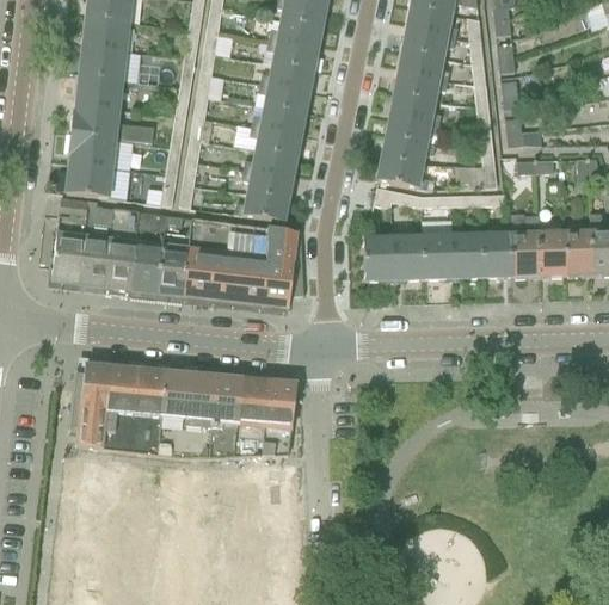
[(88,0),(87,18),(128,23),(130,0),(88,0)]
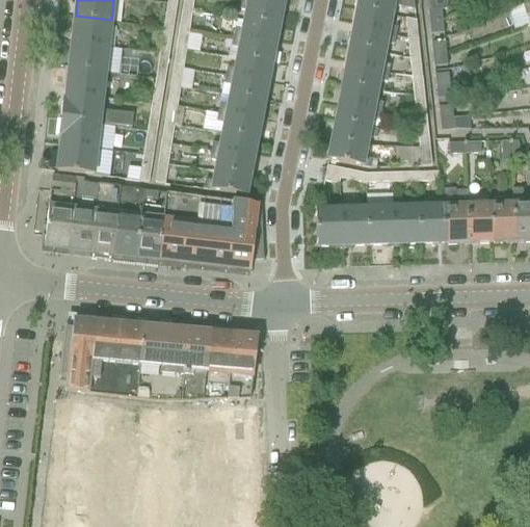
[(184,0),(183,8),(192,10),(193,0),(184,0)]
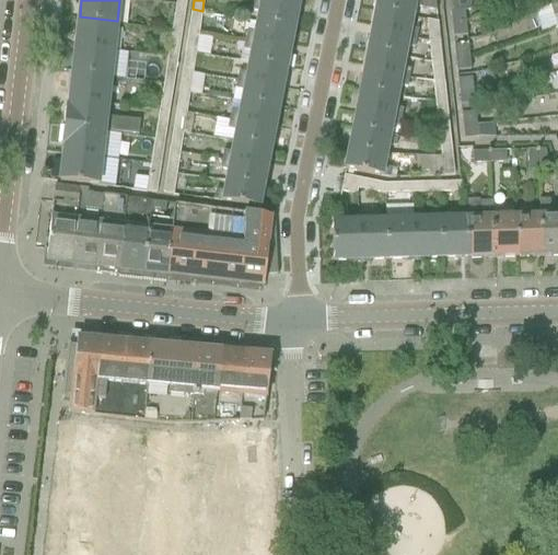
[(259,9),(257,21),(292,27),(297,8),(253,0),(251,8),(259,9)]
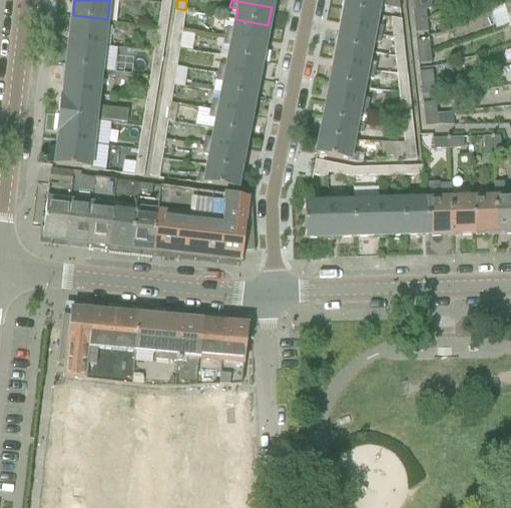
[(346,0),(345,7),(377,13),(379,4),(379,2),(400,7),(399,0),(346,0)]
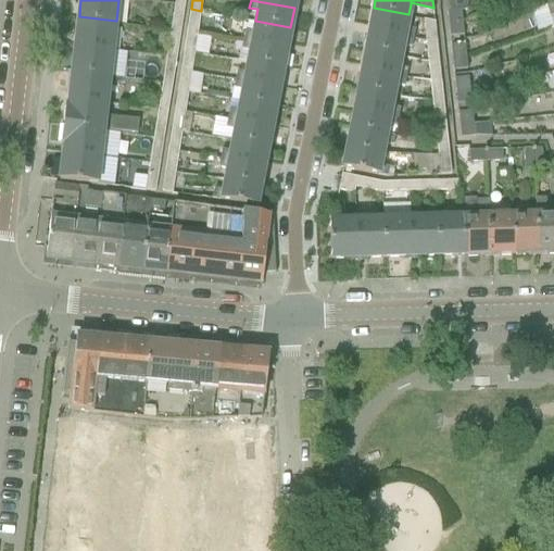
[(175,1),(171,27),(181,28),(186,2),(175,1)]
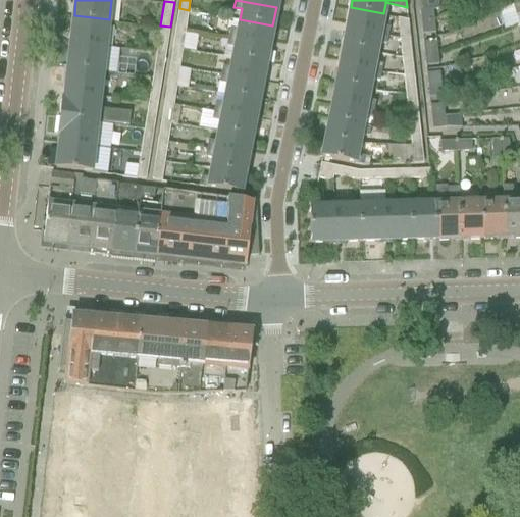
[(433,6),(420,7),(422,18),(434,17),(433,6)]
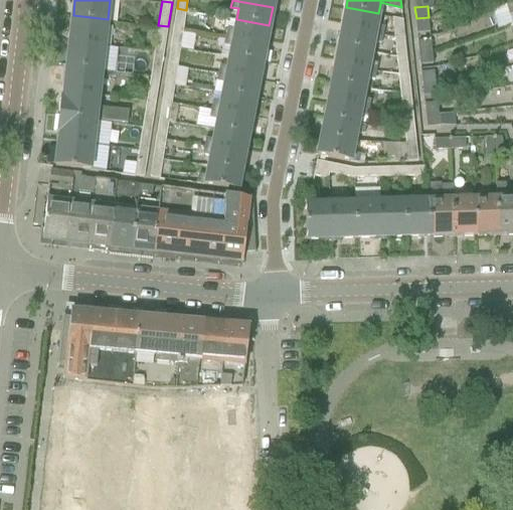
[(346,7),(343,25),(383,33),(385,23),(376,22),(378,13),(346,7)]
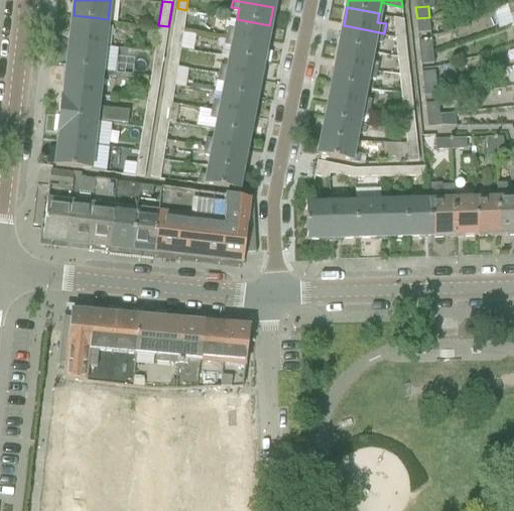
[(177,8),(174,26),(184,28),(186,10),(177,8)]
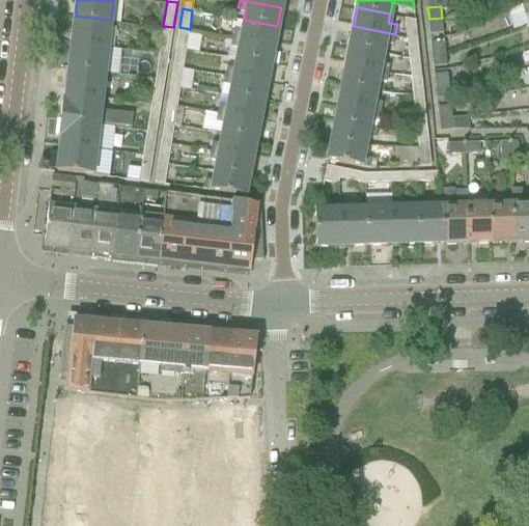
[(76,16),(73,42),(108,46),(111,20),(76,16)]
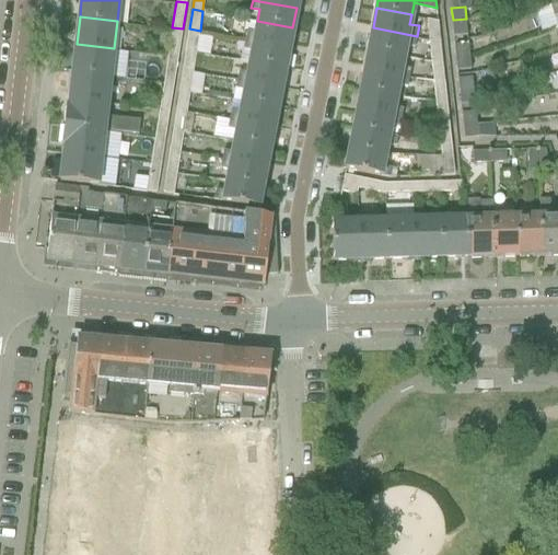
[(439,20),(427,18),(430,38),(441,41),(439,20)]
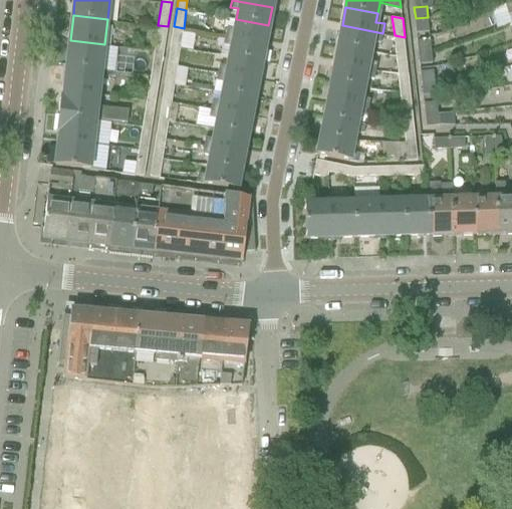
[(428,17),(416,18),(417,30),(430,28),(428,17)]
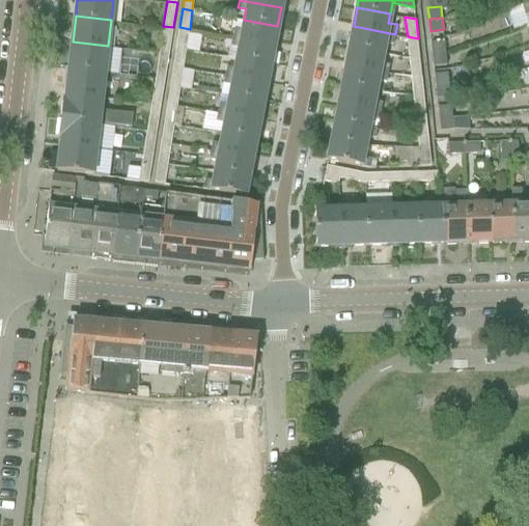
[(233,28),(232,37),(274,45),(277,26),(244,20),(242,30),(233,28)]
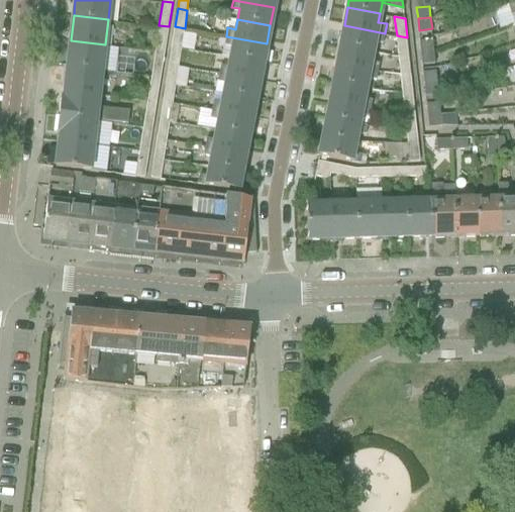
[(159,25),(156,50),(165,52),(169,26),(159,25)]
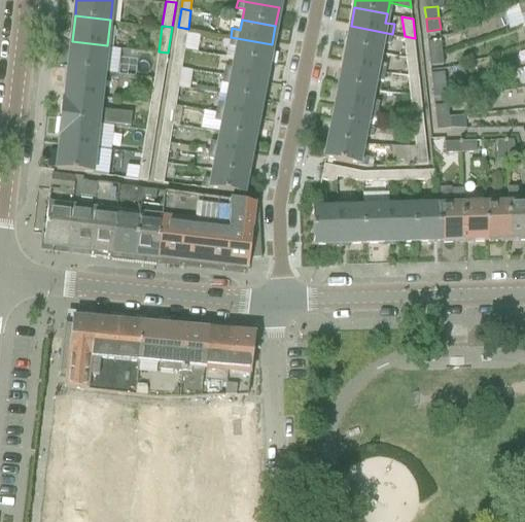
[(351,26),(347,44),(380,50),(382,39),(391,41),(392,34),(351,26)]
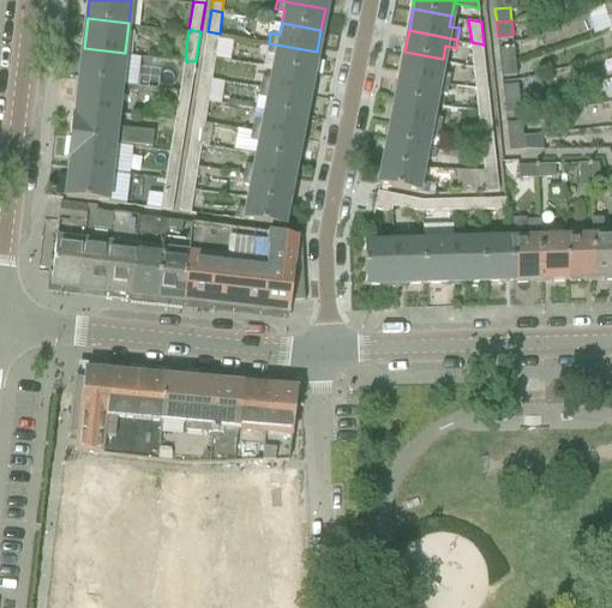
[(208,31),(204,53),(216,55),(220,34),(208,31)]
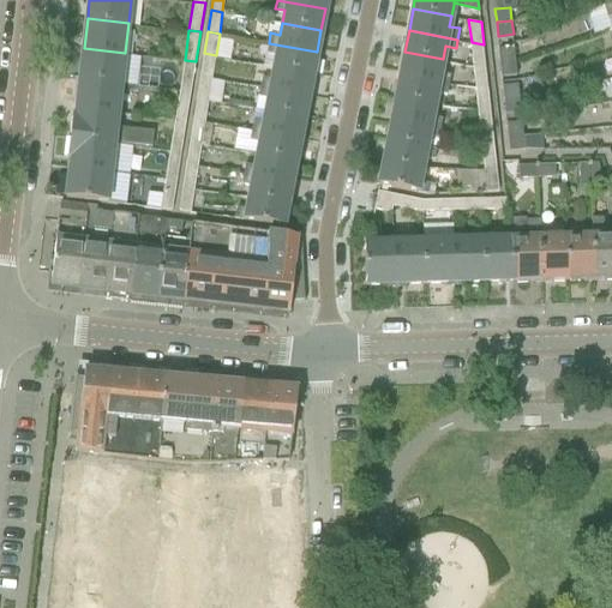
[(484,44),(472,42),(474,65),(486,67),(484,44)]
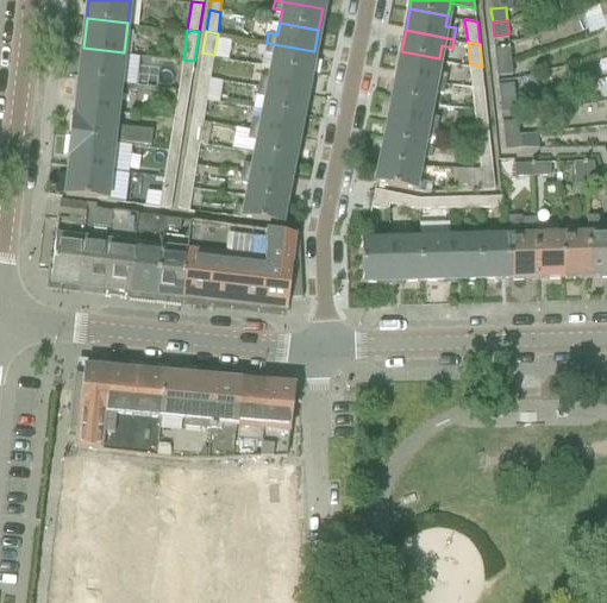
[(274,54),(271,66),(310,73),(314,51),(267,43),(264,51),(274,54)]
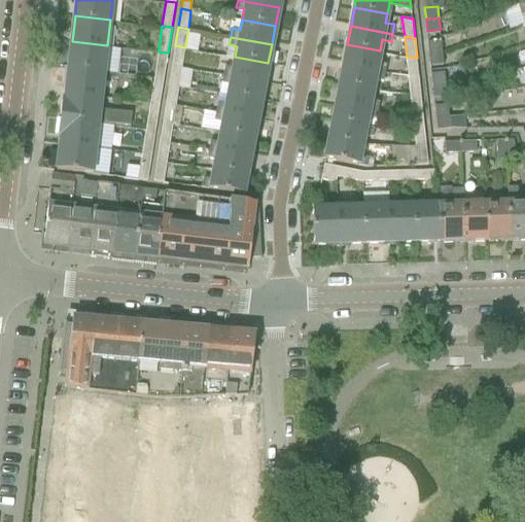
[(442,37),(428,39),(429,50),(443,49),(442,37)]
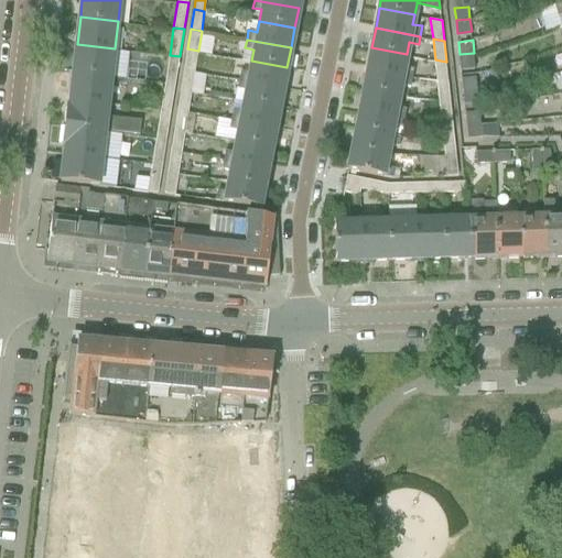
[(77,44),(74,70),(111,75),(115,48),(77,44)]
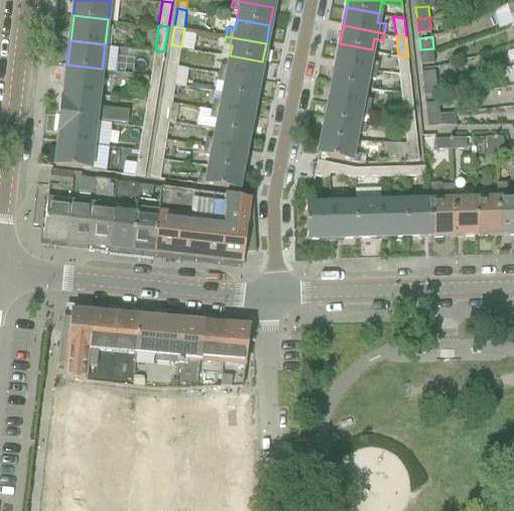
[(340,43),(337,61),(377,70),(379,59),(371,57),(372,49),(340,43)]
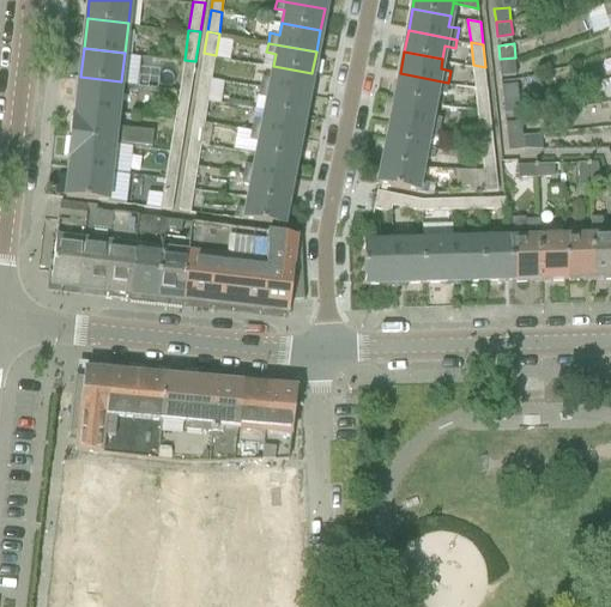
[(204,53),(200,74),(212,77),(216,55),(204,53)]
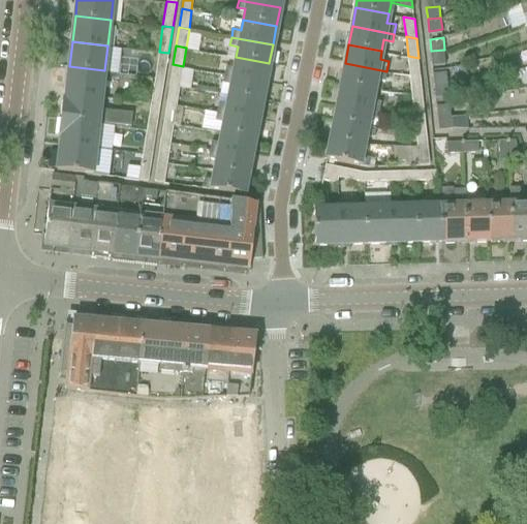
[(444,50),(431,51),(432,63),(445,62),(444,50)]
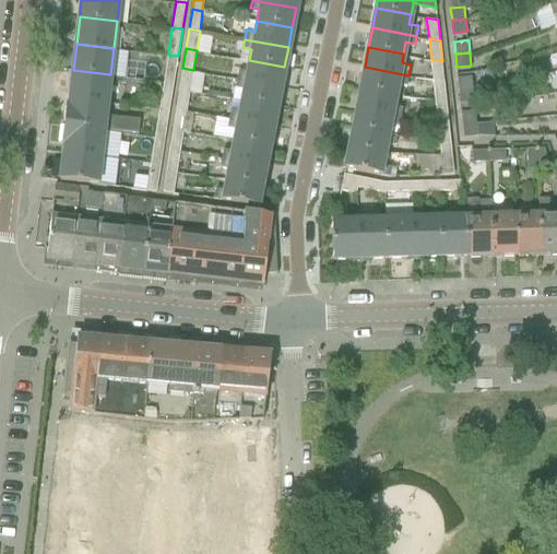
[(168,55),(164,81),(174,82),(178,56),(168,55)]
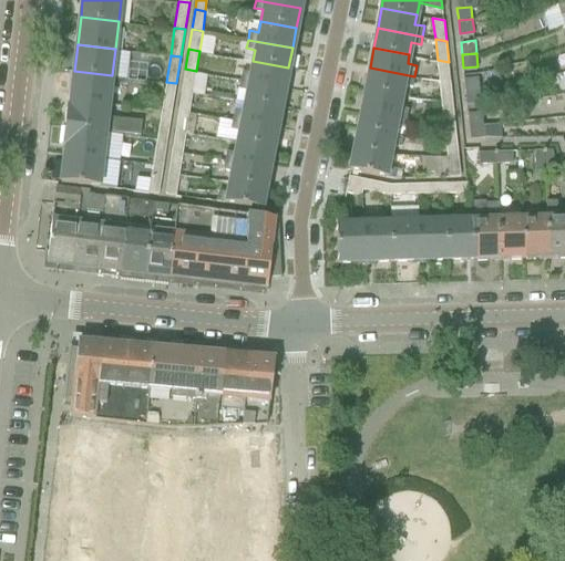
[(449,62),(438,60),(440,81),(451,83),(449,62)]
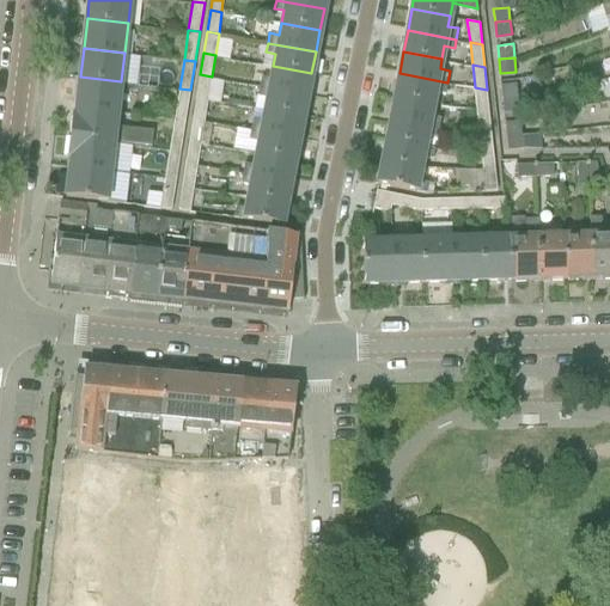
[(261,75),(260,85),(307,95),(311,73),(273,66),(270,78),(261,75)]
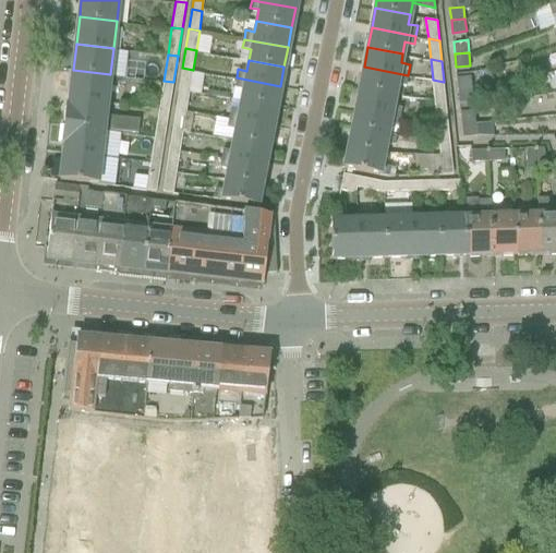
[(364,67),(360,86),(396,93),(398,82),(407,83),(408,75),(364,67)]
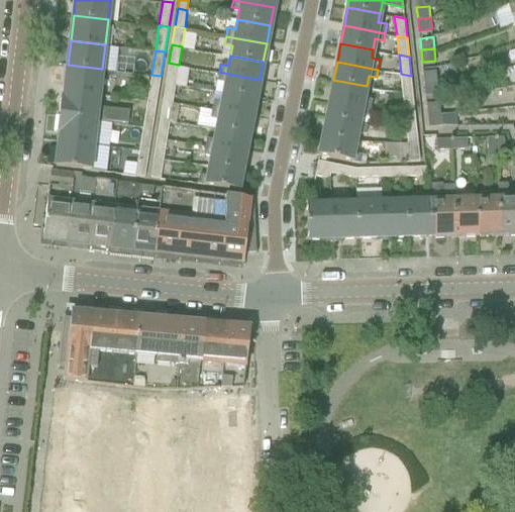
[(169,63),(166,81),(176,83),(179,65),(169,63)]
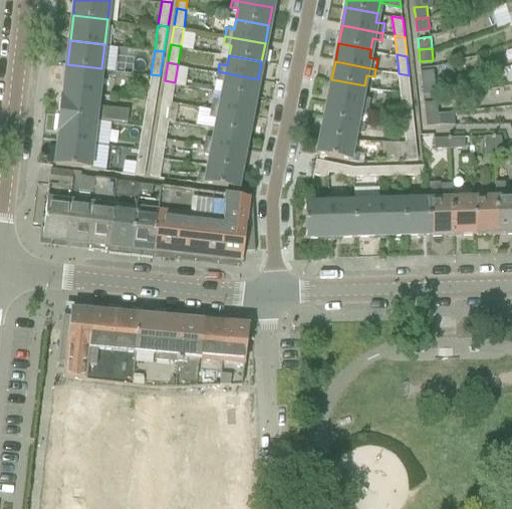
[(67,64),(64,89),(98,93),(101,68),(67,64)]
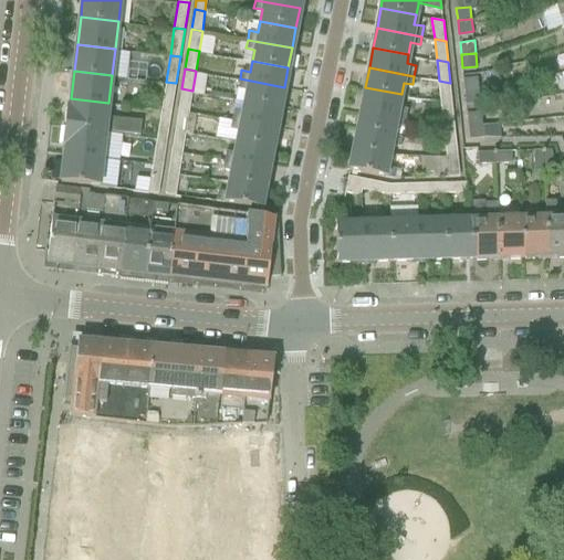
[(478,75),(463,76),(465,90),(480,87),(478,75)]
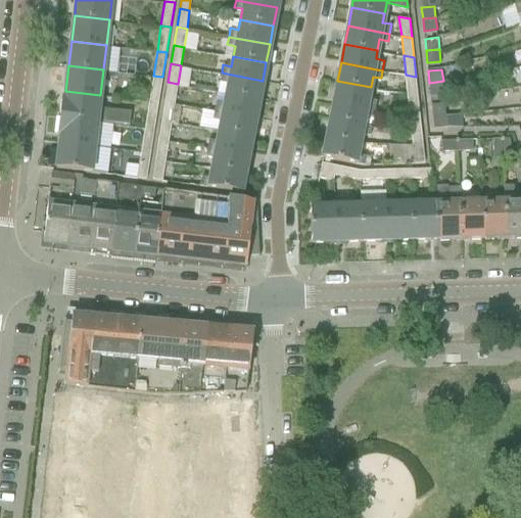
[(228,82),(226,93),(258,99),(263,81),(222,73),(220,81),(228,82)]
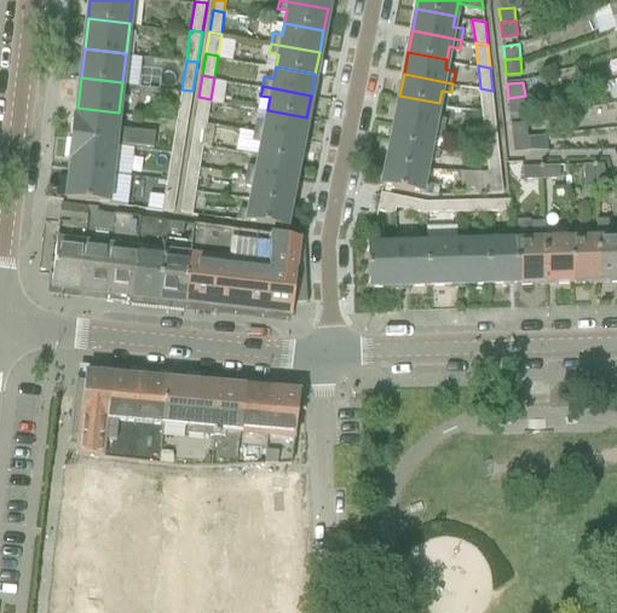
[(492,91),(480,88),(483,111),(495,114),(492,91)]
